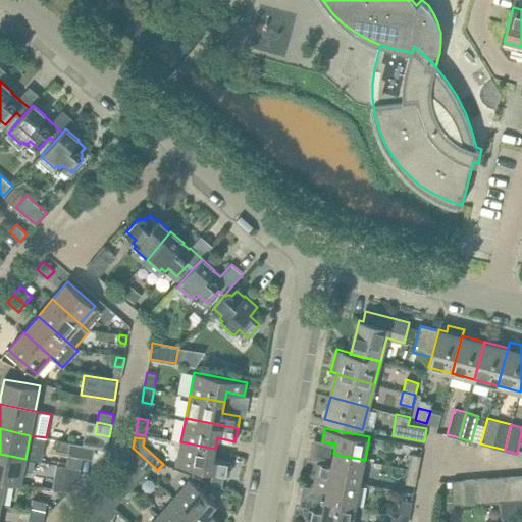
[(213,458),(215,449),(180,441),(176,465),(209,471),(212,472),(224,474),(228,475),(231,462),(213,458)]
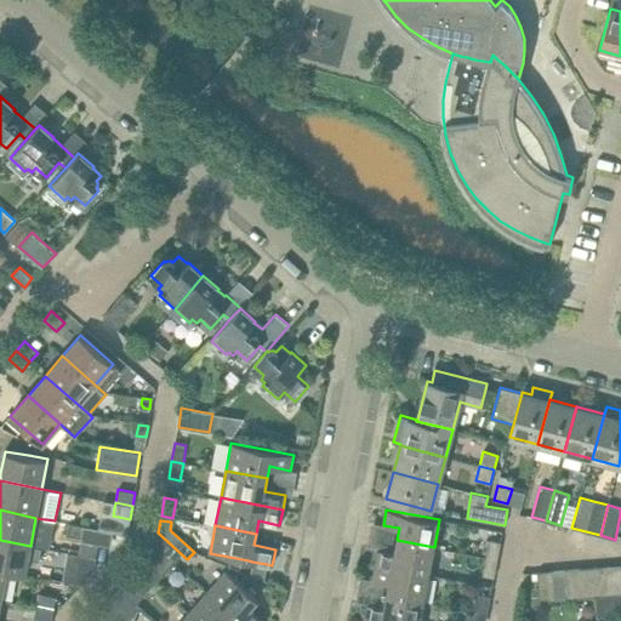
[(24,575),(30,546),(0,540),(0,569),(6,571),(24,575)]
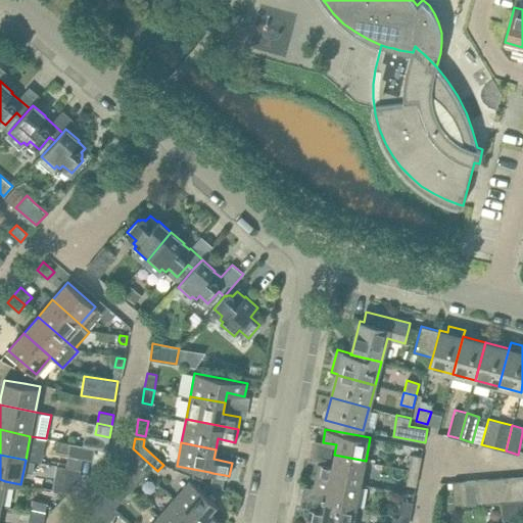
[(361,483),(366,461),(334,455),(332,465),(319,463),(316,475),(361,483)]
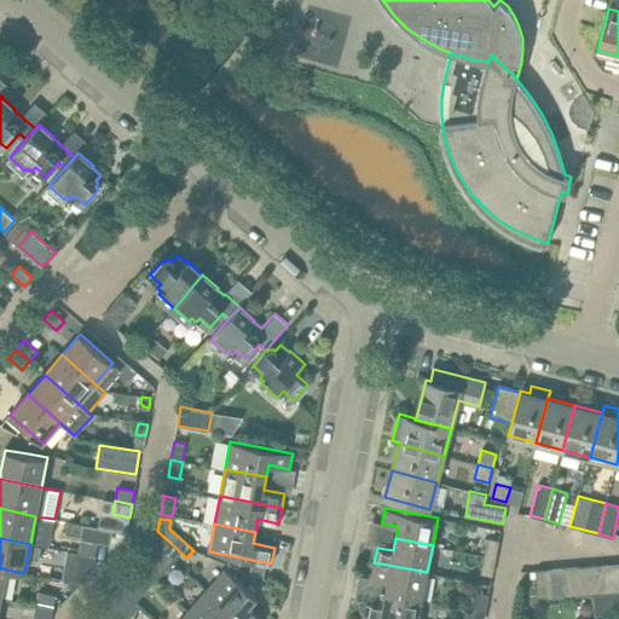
[(496,557),(499,541),(487,538),(484,556),(496,557)]
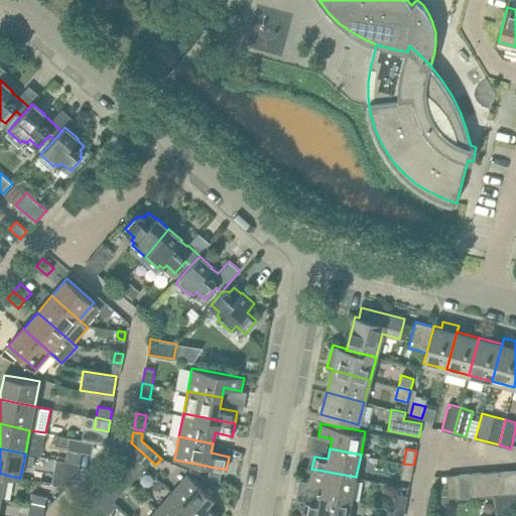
[(68,449),(66,461),(80,464),(82,453),(68,449)]
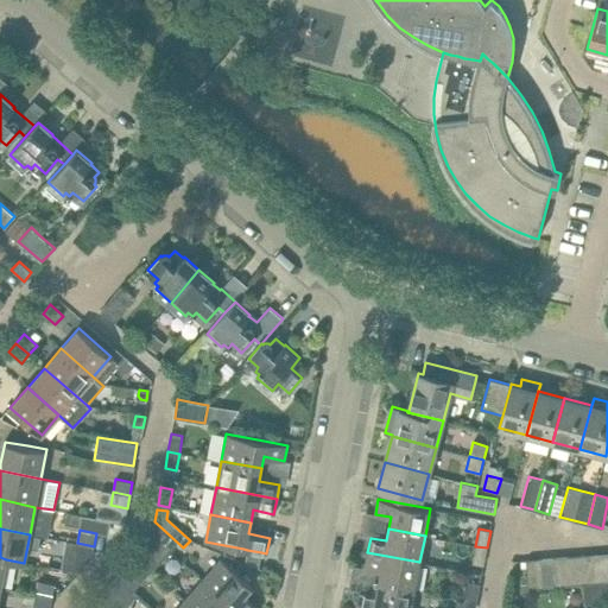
[(65,542),(61,569),(80,572),(92,559),(94,546),(77,543),(65,542)]
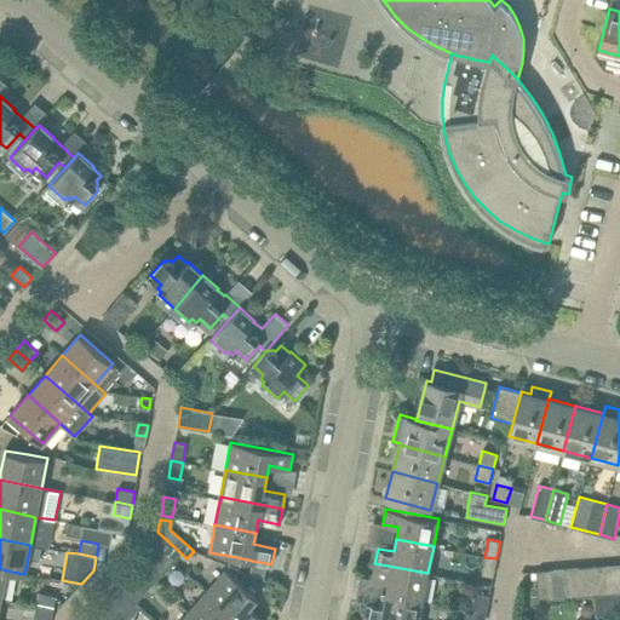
[(493,575),(497,558),(484,557),(482,574),(493,575)]
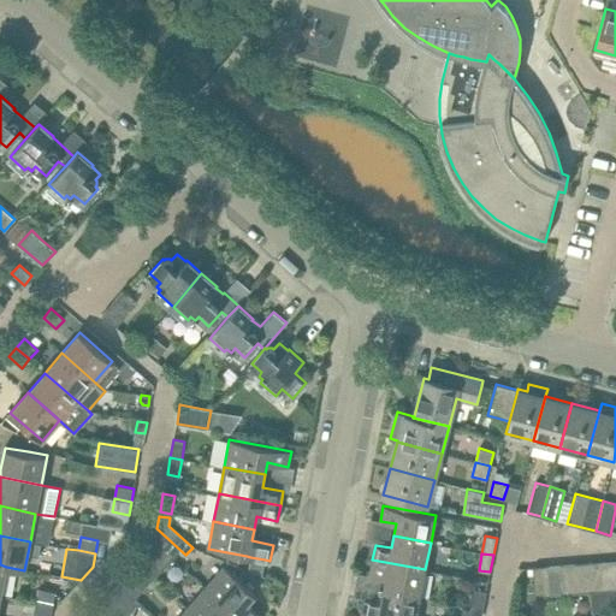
[(158,568),(142,556),(136,563),(150,576),(158,568)]
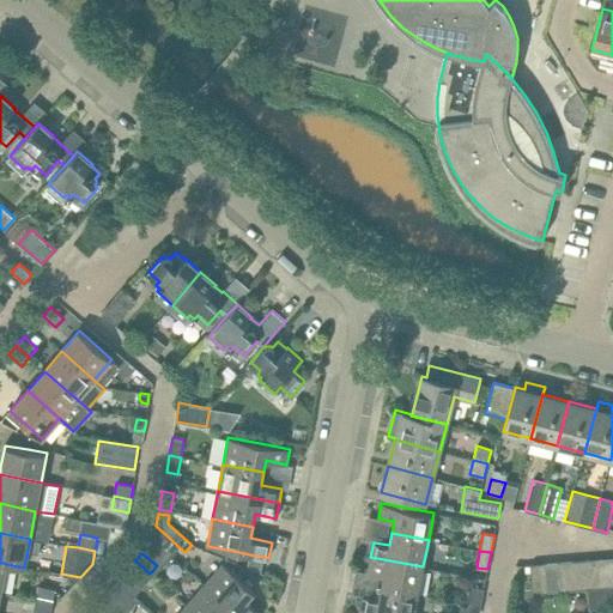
[(249,554),(247,565),(261,572),(263,557),(249,554)]
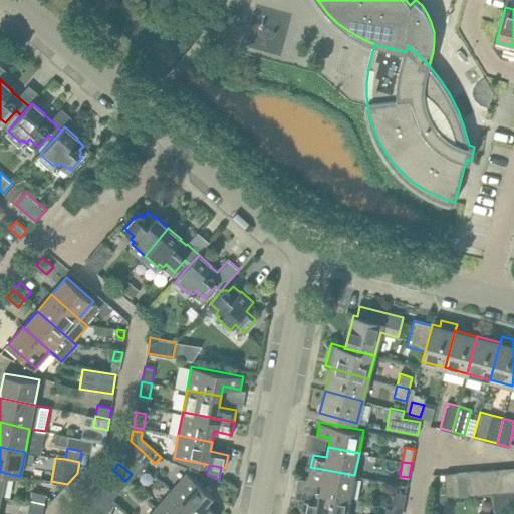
[(350,498),(354,475),(310,467),(308,480),(321,482),(320,492),(350,498)]
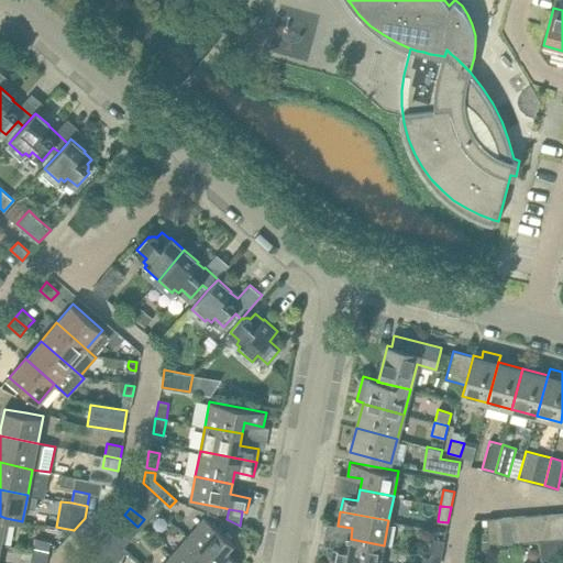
[(562,511),(552,512),(554,539),(562,538),(562,511)]
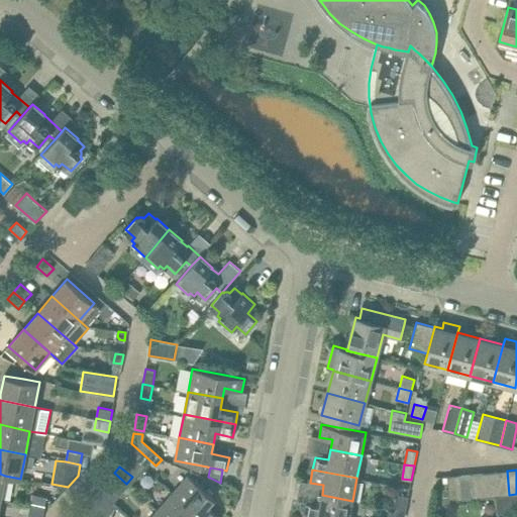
[(509,495),(507,471),(495,472),(497,496),(509,495)]
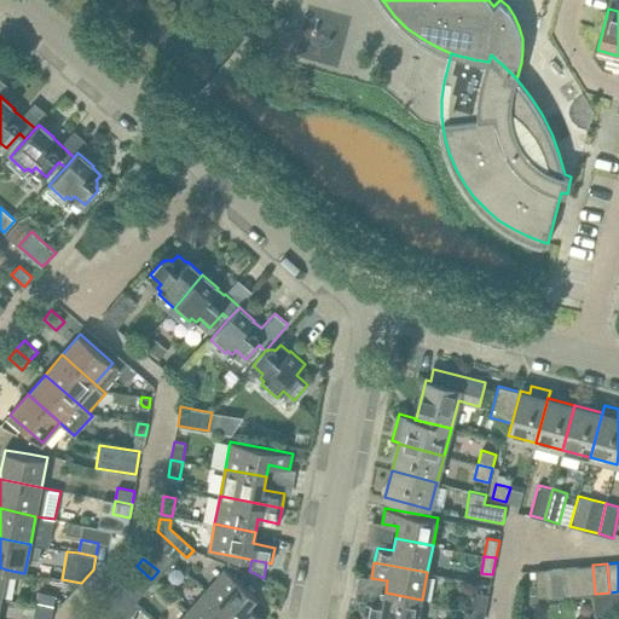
[(595,594),(593,565),(578,566),(582,595),(595,594)]
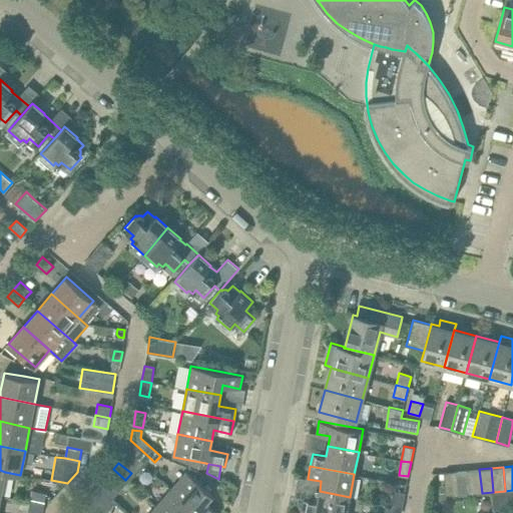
[(120,486),(125,480),(113,469),(107,475),(120,486)]
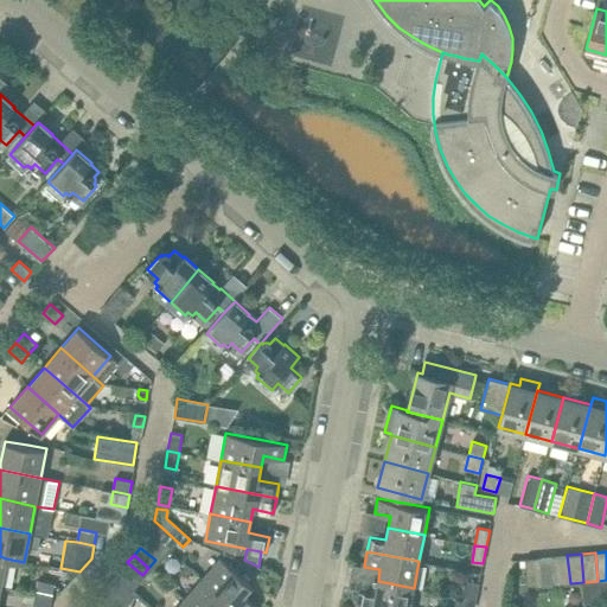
[(570,583),(567,555),(554,556),(556,585),(570,583)]
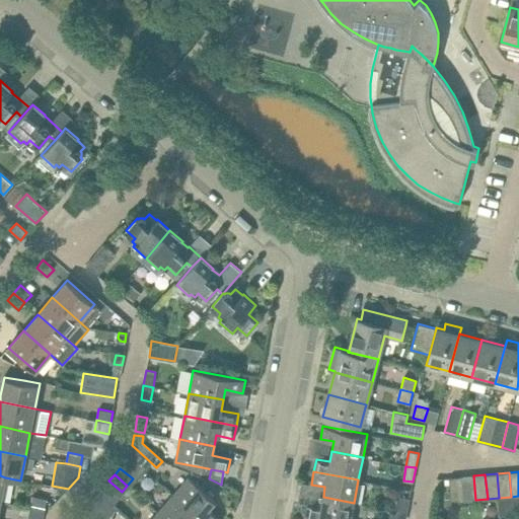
[(475,500),(473,475),(461,476),(463,501),(475,500)]
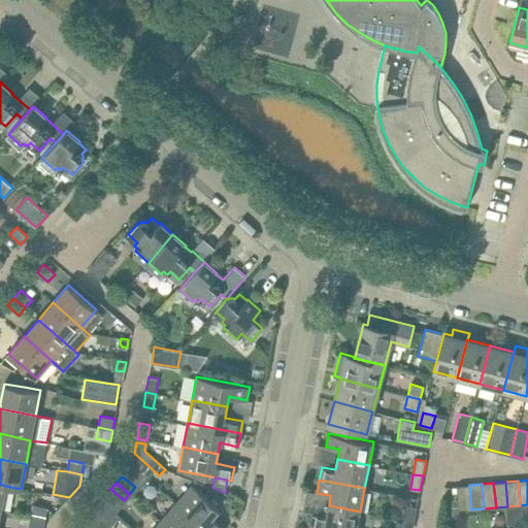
[(219,508),(203,495),(192,485),(176,503),(204,527),(224,527),(211,517),(219,508)]
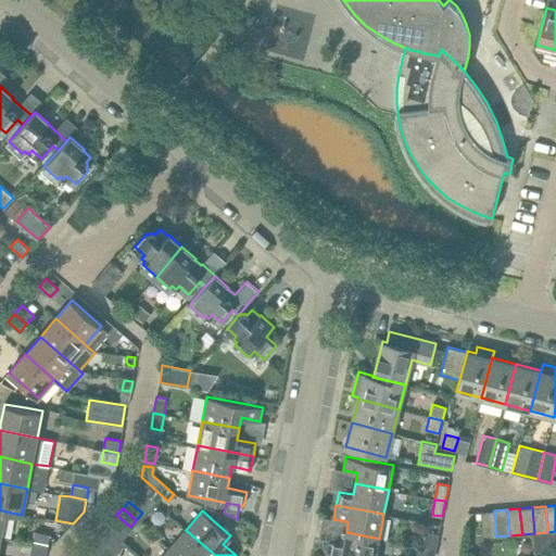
[(496,536),(494,510),(481,512),(483,538),(496,536)]
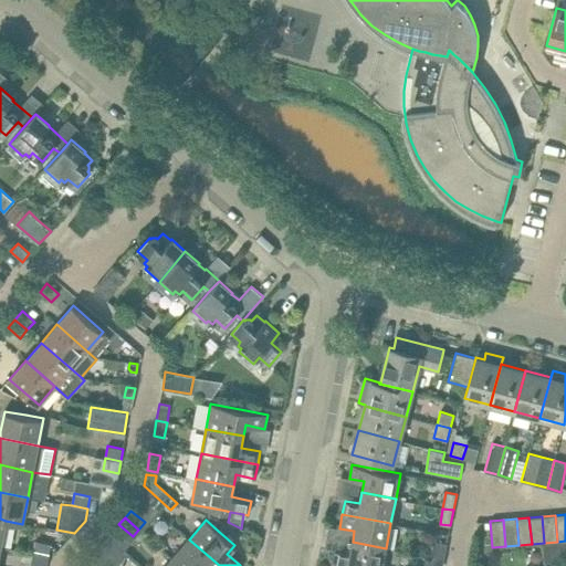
[(219,565),(189,540),(173,558),(180,565),(219,565)]
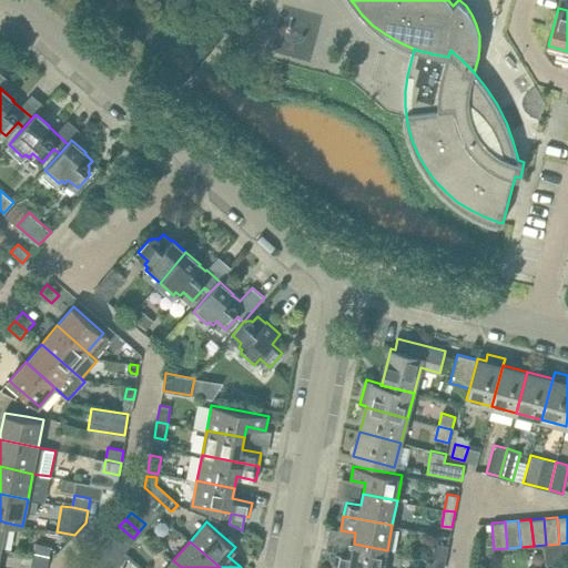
[(36,543),(33,555),(49,557),(51,546),(36,543)]
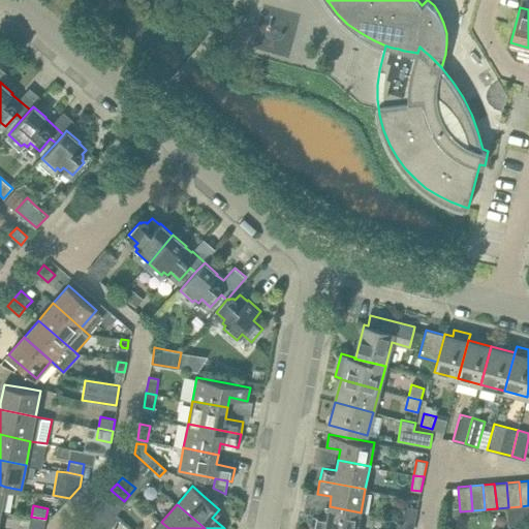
[(321,528),(356,528),(361,512),(330,506),(328,517),(313,515),(311,527),(321,528)]
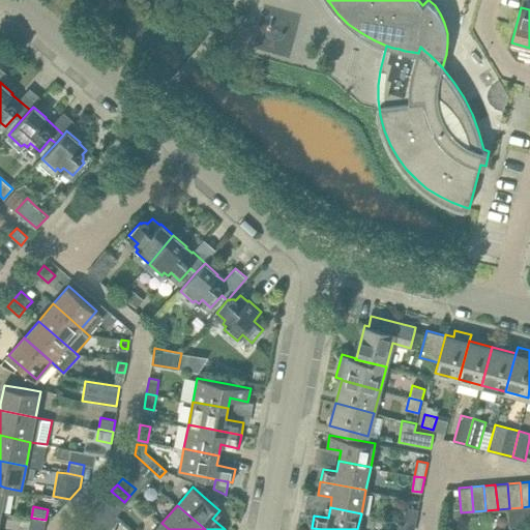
[(415,524),(418,509),(409,507),(408,509),(406,521),(406,523),(415,524)]
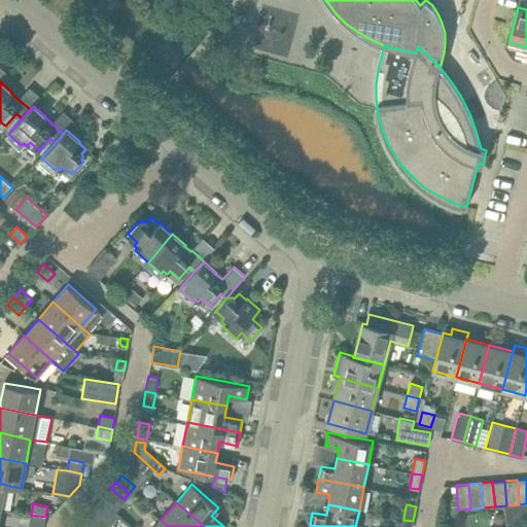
[(399,505),(397,517),(403,518),(406,506),(399,505)]
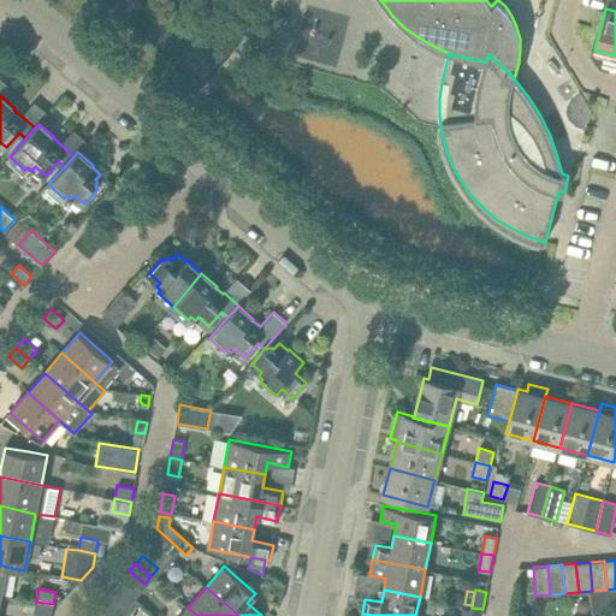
[(116,615),(120,610),(106,597),(101,603),(114,615),(116,615)]
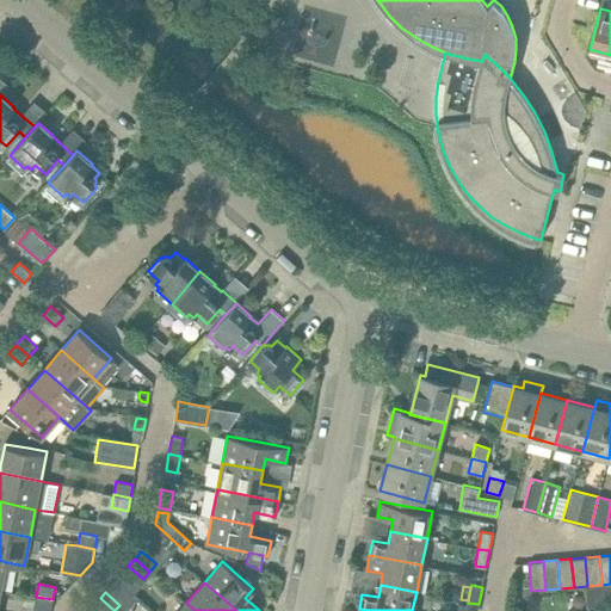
[(41,610),(50,610),(53,599),(36,597),(34,610),(41,610)]
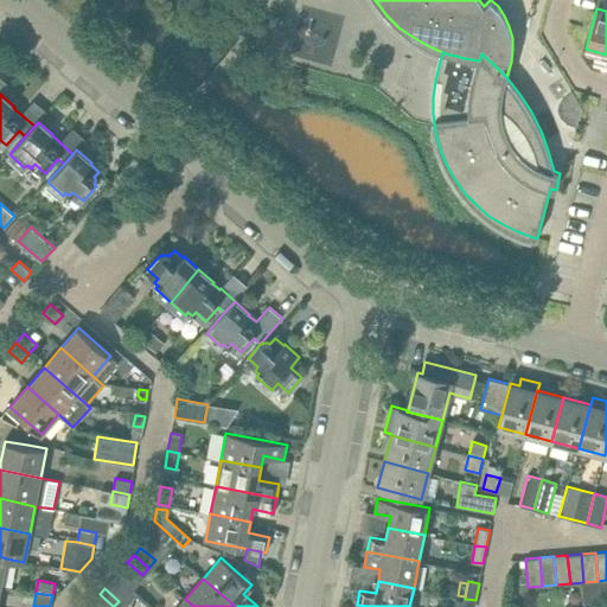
[(113,606),(100,594),(94,600),(101,606),(113,606)]
